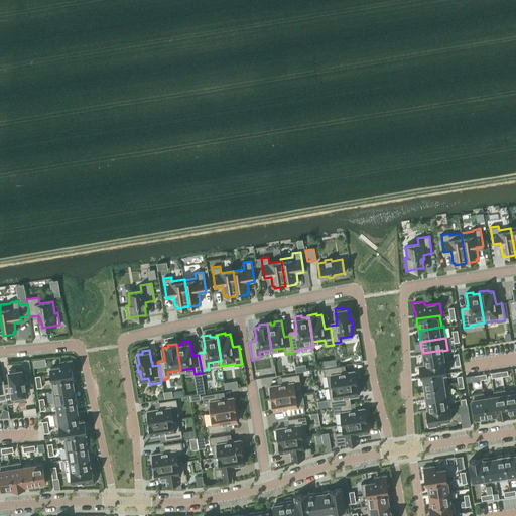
[(424,357),(422,357),(423,364),(423,365),(444,361),(442,351),(442,350),(423,353),(424,357)]
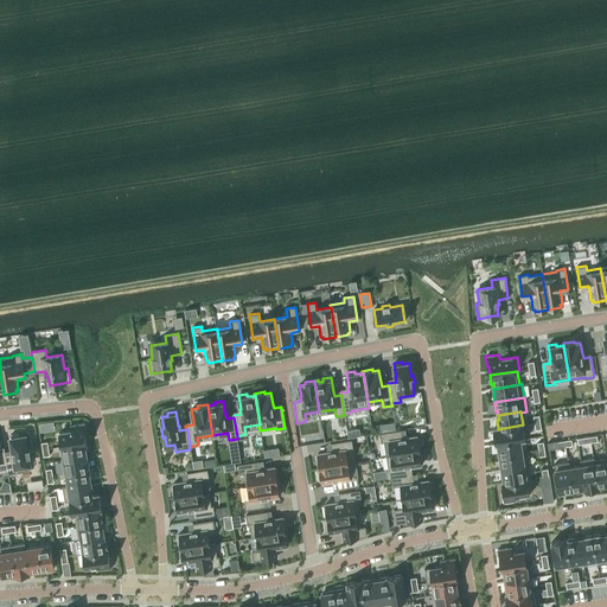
[(59,433),(62,446),(84,442),(85,442),(84,434),(85,433),(84,423),(71,425),(71,429),(71,430),(59,433)]
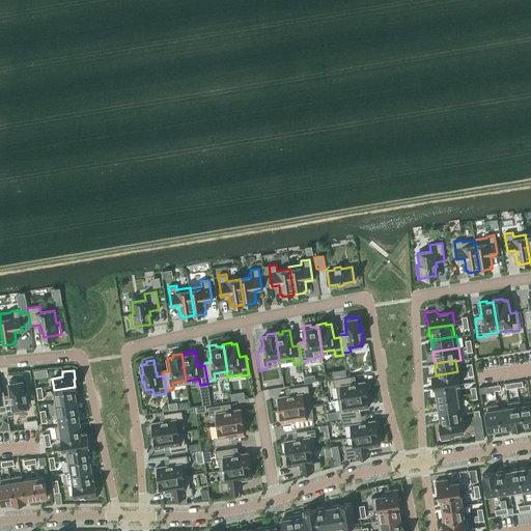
[(436,374),(431,374),(434,384),(435,384),(436,387),(455,384),(455,385),(459,384),(457,371),(436,375),(436,374)]
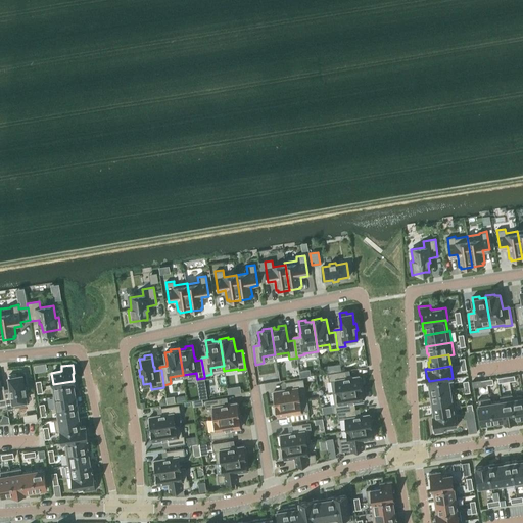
[(345,371),(328,374),(329,381),(331,381),(333,392),(337,391),(337,392),(363,388),(361,377),(359,377),(359,376),(346,378),(345,371)]
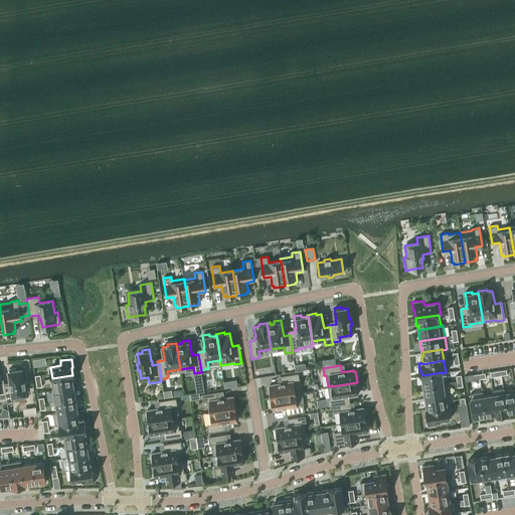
[(23,379),(21,369),(16,370),(16,368),(8,369),(10,381),(10,382),(10,384),(4,385),(7,399),(7,403),(14,402),(14,400),(26,398),(24,386),(26,386),(25,379),(23,379)]
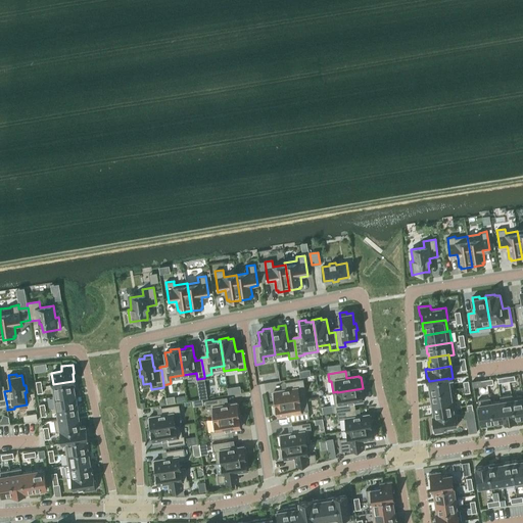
[(429,385),(428,386),(429,393),(449,390),(449,389),(448,379),(448,378),(429,381),(429,385)]
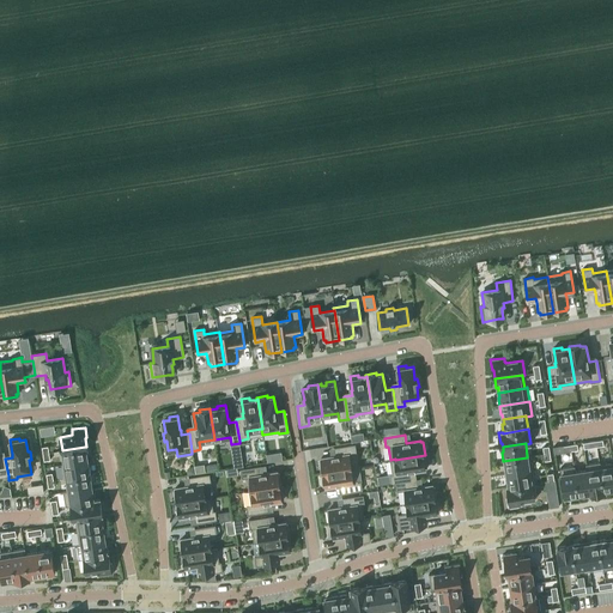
[(319,461),(321,473),(351,468),(349,455),(357,454),(354,444),(334,448),(335,456),(321,459),(321,460),(319,461)]
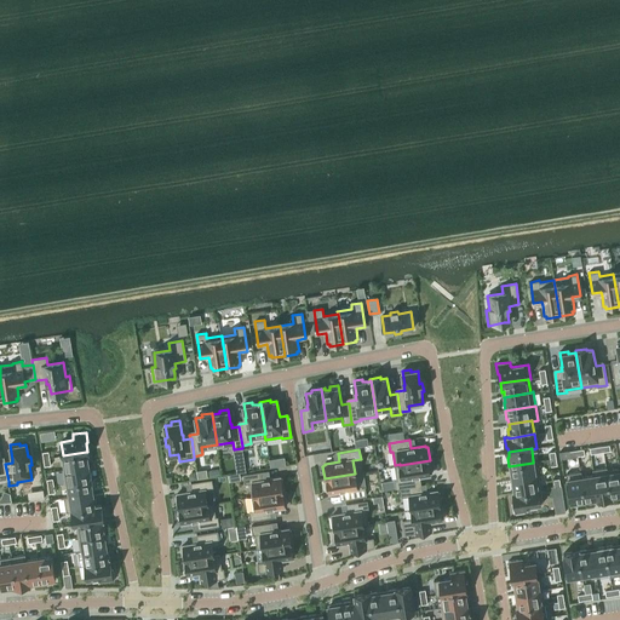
[(86,452),(63,455),(65,469),(65,470),(89,466),(87,461),(89,460),(87,452),(86,452)]
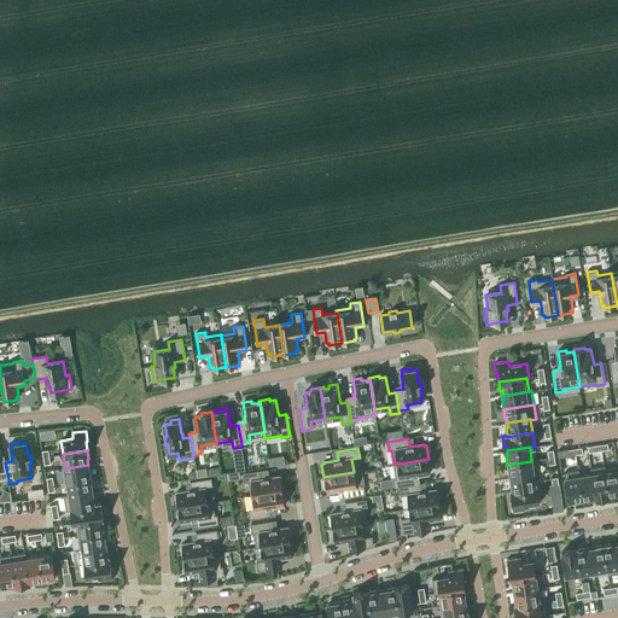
[(396,478),(392,478),(395,488),(398,487),(415,484),(413,476),(429,473),(429,472),(430,471),(429,459),(398,464),(398,462),(394,464),(396,478)]
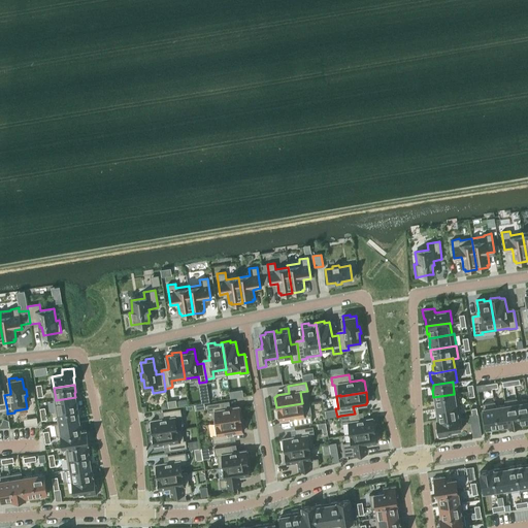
[(454,394),(433,397),(434,404),(435,404),(436,408),(458,404),(457,392),(454,393),(454,394)]
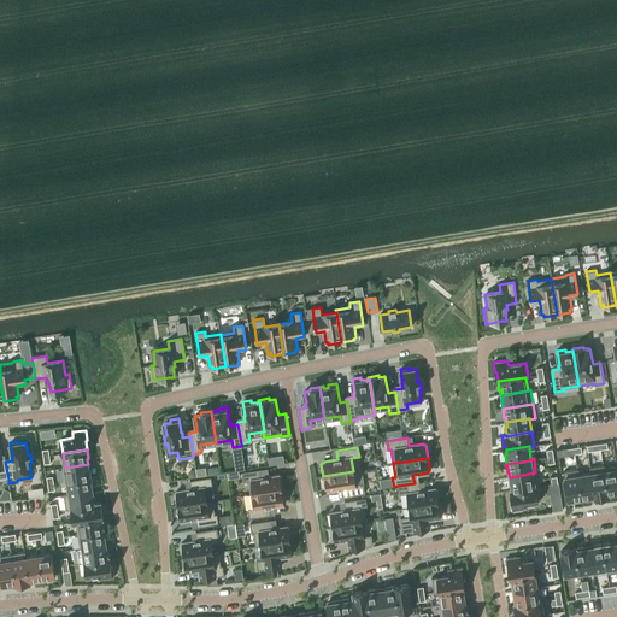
[(92,477),(90,469),(88,469),(88,464),(65,468),(65,466),(62,468),(64,482),(68,482),(68,481),(92,477)]
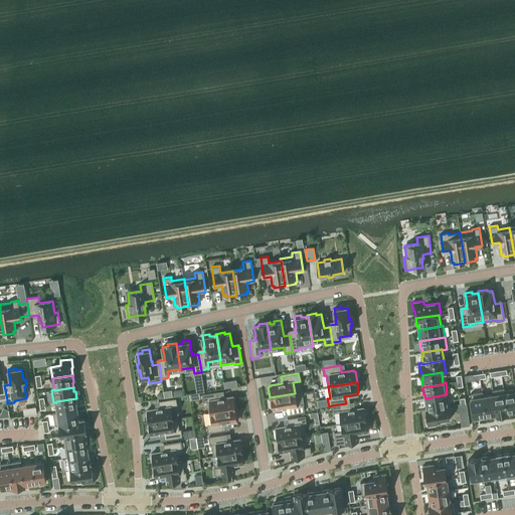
[(496,415),(507,413),(504,390),(504,388),(492,390),(493,394),(496,413),(496,415)]
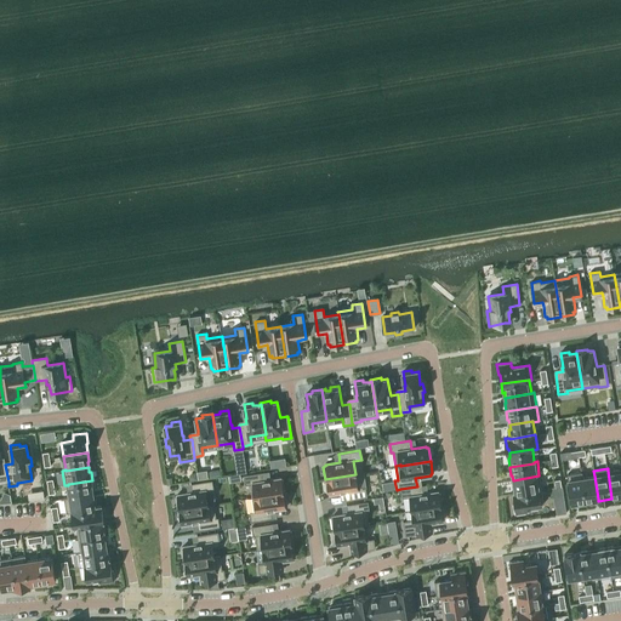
[(620,468),(620,469),(608,471),(611,499),(620,497),(620,496),(620,495),(620,473),(620,472),(620,468)]
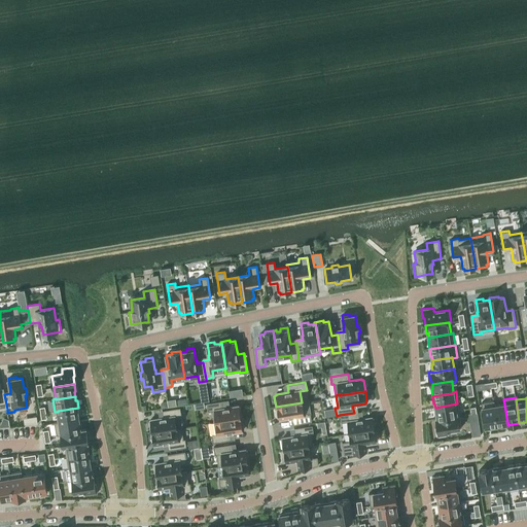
[(224,400),(207,403),(208,411),(212,411),(214,422),(242,418),(240,407),(239,408),(238,406),(225,408),(224,400)]
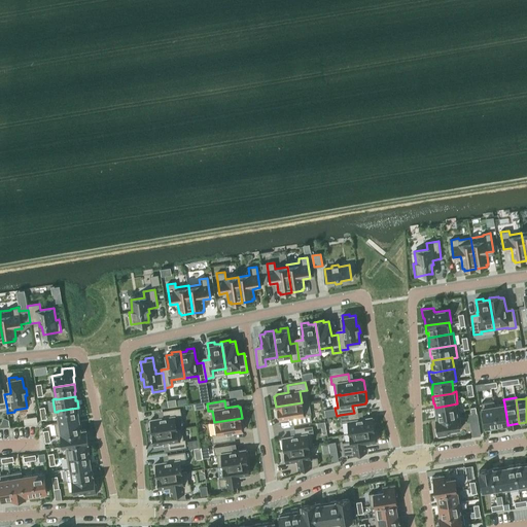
[(490,427),(497,426),(494,406),(494,400),(482,402),(486,427),(490,426),(490,427)]
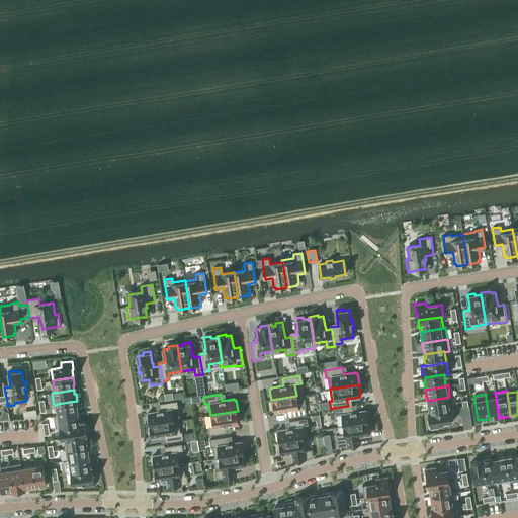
[(298,408),(296,396),(271,400),(273,411),(275,411),(275,412),(287,410),(288,417),(306,414),(305,407),(298,408)]
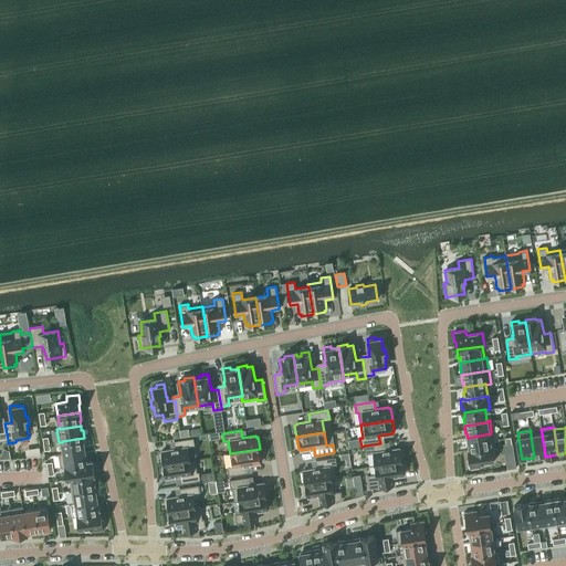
[(469,442),(467,442),(469,450),(493,447),(491,433),(468,438),(469,442)]
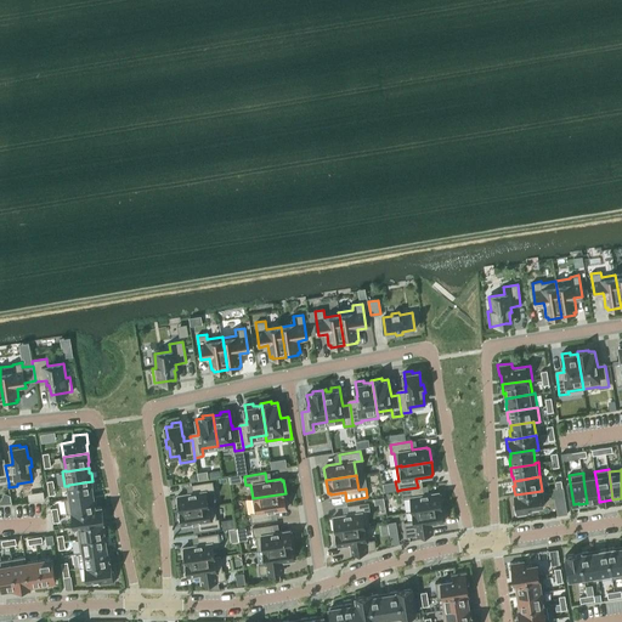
[(587,503),(595,502),(594,501),(599,499),(595,476),(583,479),(587,503)]
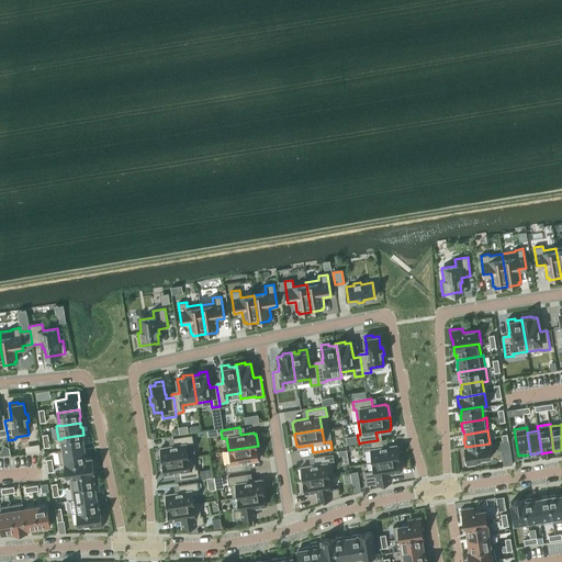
[(63,450),(83,447),(83,442),(85,442),(83,435),(62,438),(62,439),(63,450)]
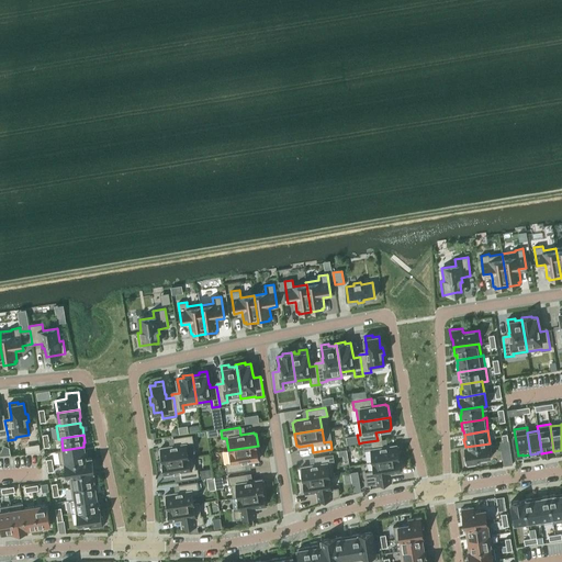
[(159,449),(161,461),(188,457),(187,444),(193,442),(192,435),(173,438),(175,445),(160,447),(161,449),(159,449)]
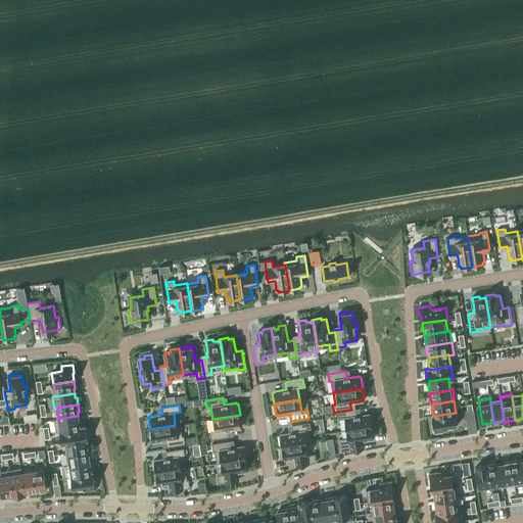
[(351,410),(337,412),(339,419),(345,418),(347,430),(373,426),(371,415),(369,416),(369,414),(355,416),(354,409),(351,410)]
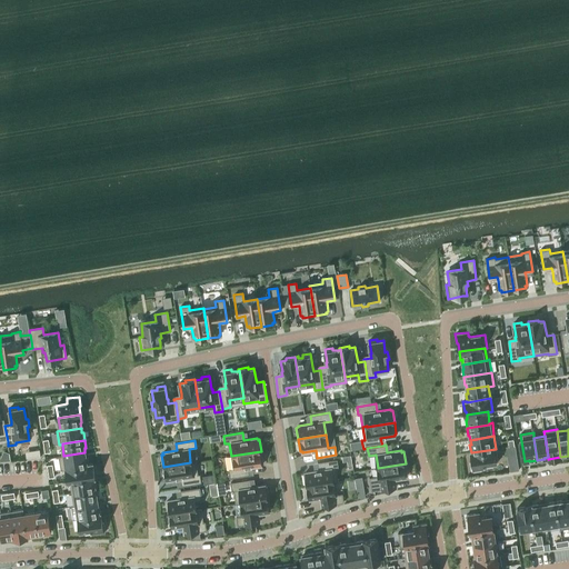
[(496,449),(471,452),(472,461),(471,461),(472,471),(485,469),(483,465),(485,465),(485,463),(498,461),(496,449)]
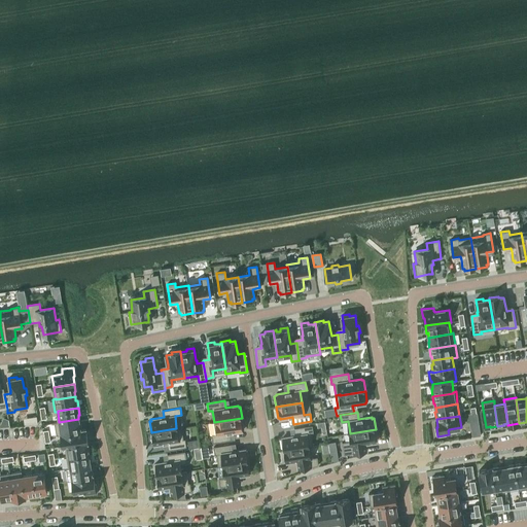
[(212,435),(213,443),(231,440),(230,433),(242,431),(242,429),(244,429),(242,418),(214,422),(216,434),(212,435)]
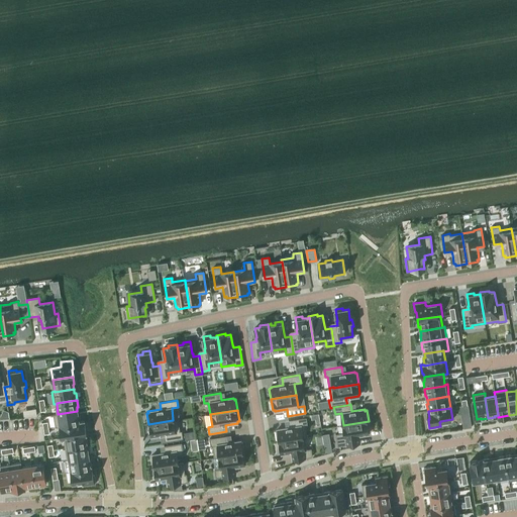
[(80,422),(79,415),(78,415),(77,411),(58,414),(54,414),(54,415),(56,427),(60,426),(80,422)]
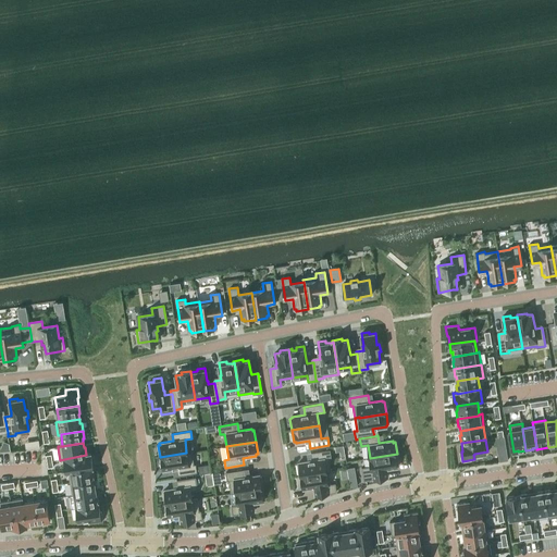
[(297,465),(299,475),(329,471),(329,472),(331,471),(329,458),(331,458),(330,450),(311,453),(312,460),(299,462),(299,465),(297,465)]
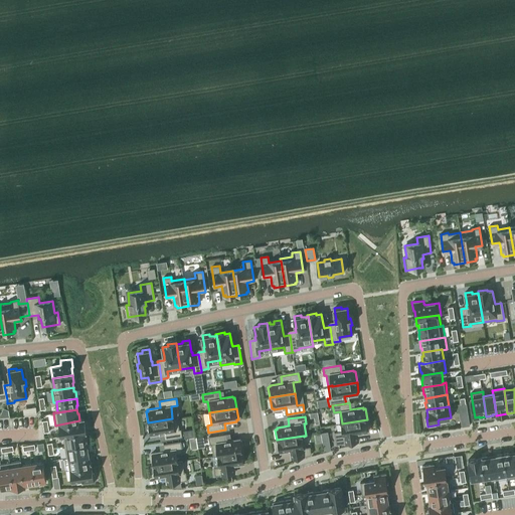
[(172,418),(148,422),(149,434),(151,433),(151,435),(164,433),(165,440),(182,437),(181,430),(179,430),(177,417),(172,418)]
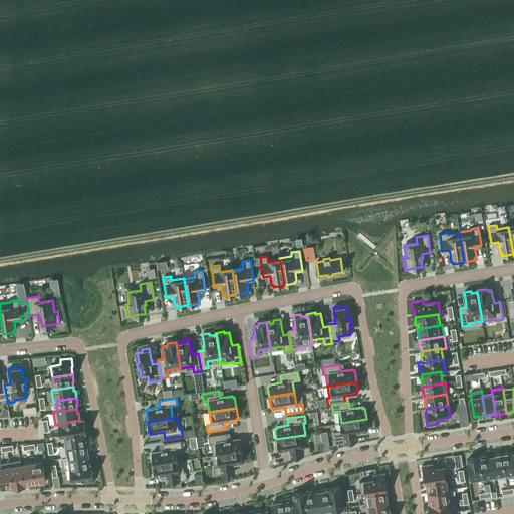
[(59,424),(61,436),(63,435),(84,431),(85,431),(83,419),(79,420),(59,424)]
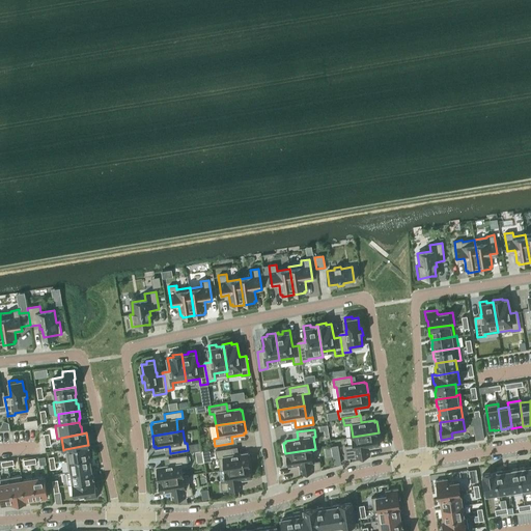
[(354,445),(344,446),(346,458),(366,455),(370,454),(369,447),(379,446),(379,444),(380,444),(379,432),(353,437),(354,445)]
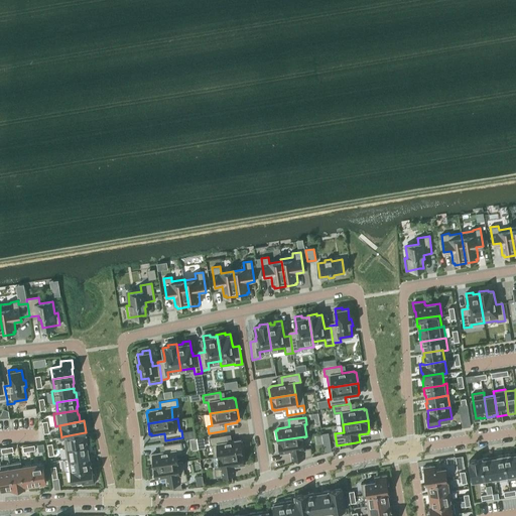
[(65,443),(65,447),(88,443),(87,436),(86,436),(85,432),(63,436),(65,443)]
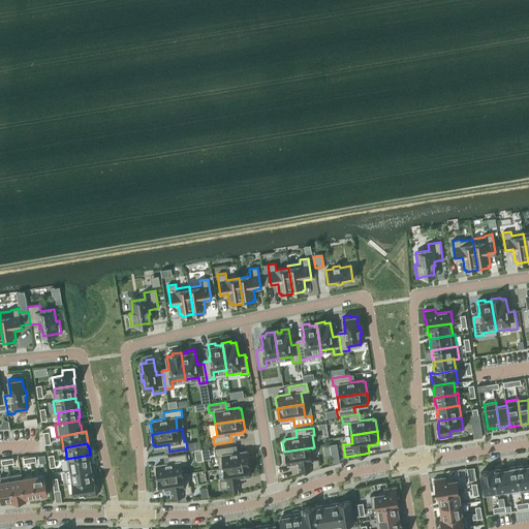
[(338,443),(331,444),(334,463),(341,462),(338,443)]
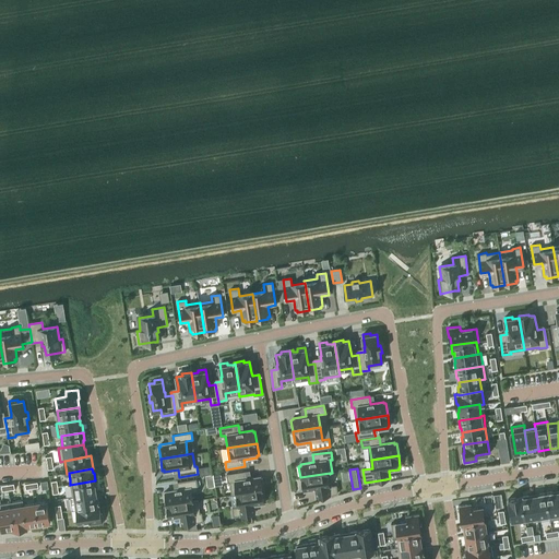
[(245,472),(226,474),(228,483),(229,482),(232,496),(237,495),(237,494),(264,489),(262,478),(260,478),(260,476),(247,478),(245,472)]
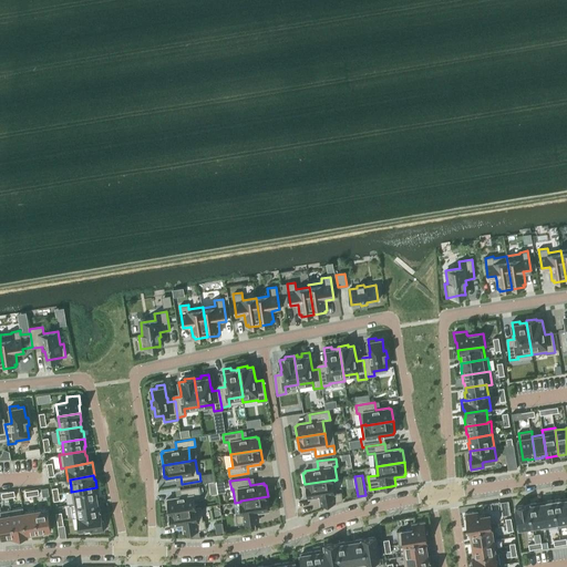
[(336,493),(334,481),(334,480),(305,484),(307,496),(308,496),(309,498),(319,496),(320,504),(342,501),(341,492),(336,493)]
